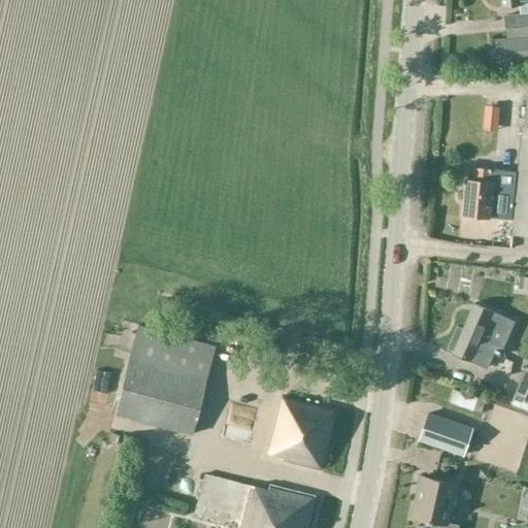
[(527,0),(500,0),(501,5),(519,3),(520,12),(503,13),(506,38),(493,39),(495,64),(527,61),(527,0)]
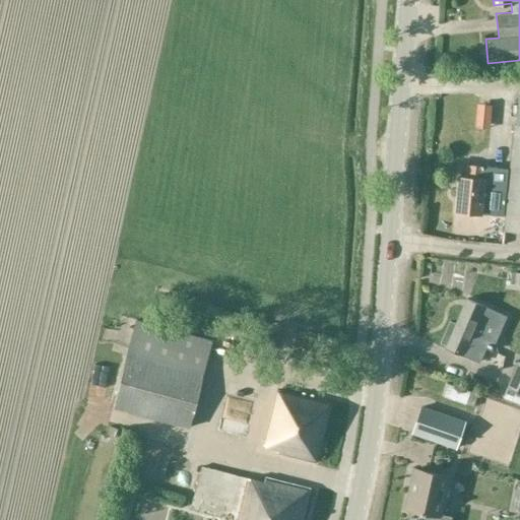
[(510,166),(519,166),(519,91),(519,92),(516,124),(514,124),(510,166)]
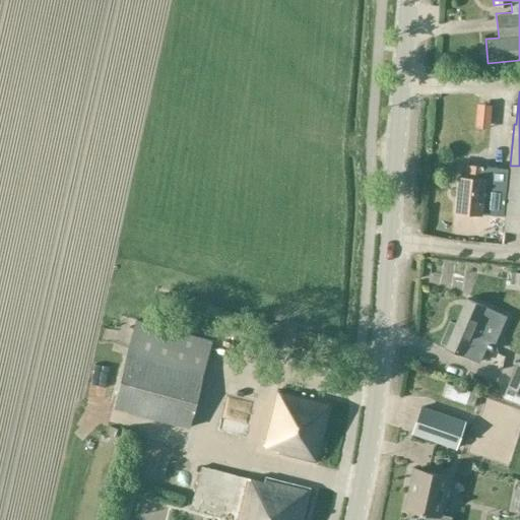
[(492,106),(477,104),(474,128),(490,130),(492,106)]
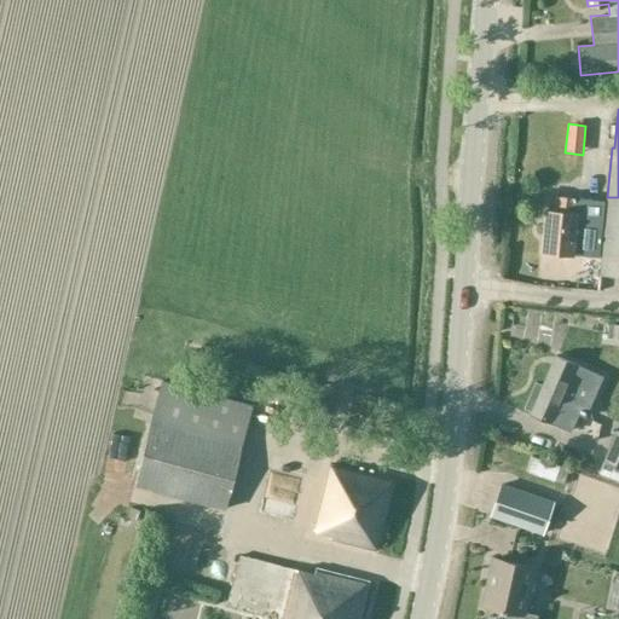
[(570,255),(576,198),(555,197),(554,210),(545,210),(542,253),(570,255)]
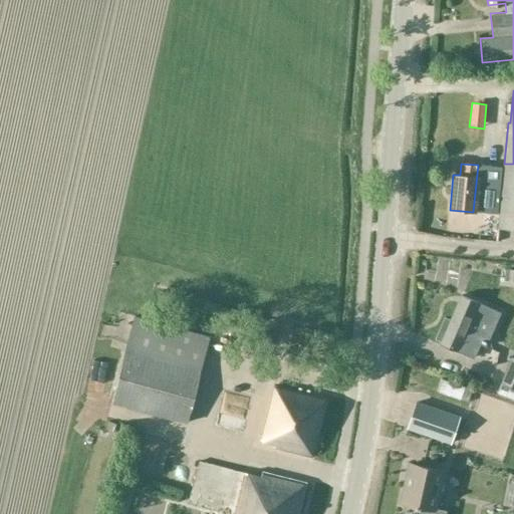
[(513,164),(504,164),(498,227),(513,228),(513,164)]
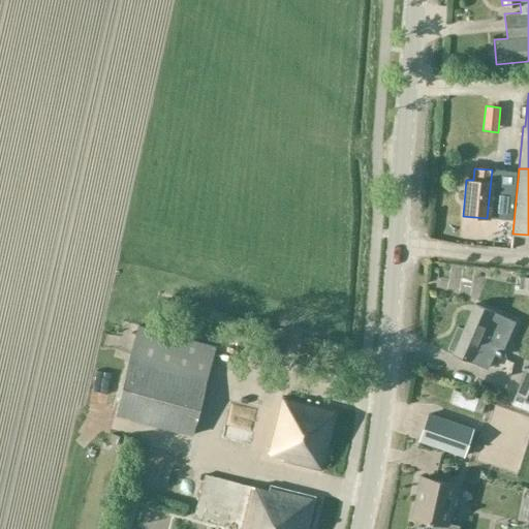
[(493,311),(474,303),(453,354),(471,363),(488,370),(494,354),(500,358),(516,322),(493,311)]
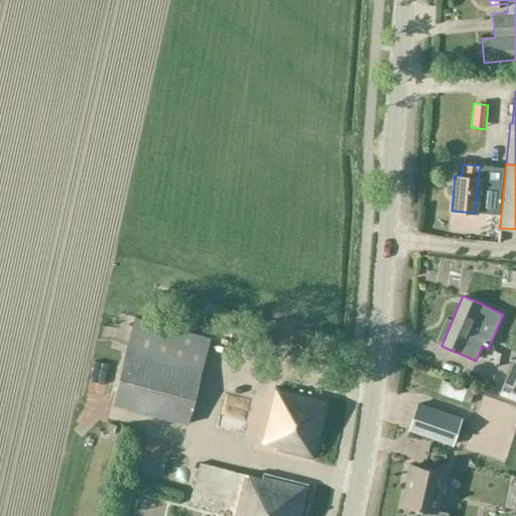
[(212,338),(147,321),(134,317),(112,404),(187,425),(212,338)]
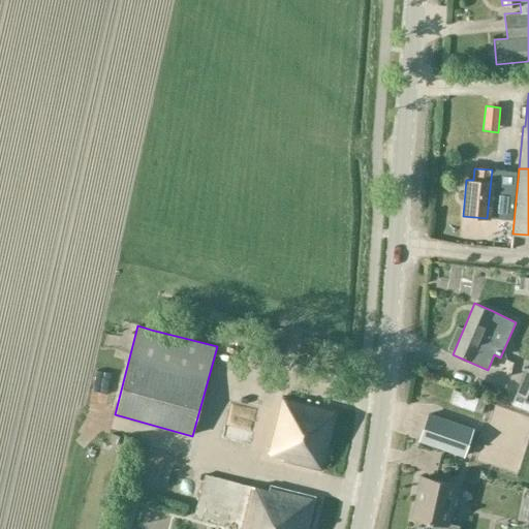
[(528,368),(526,368),(516,395),(528,399),(528,368)]
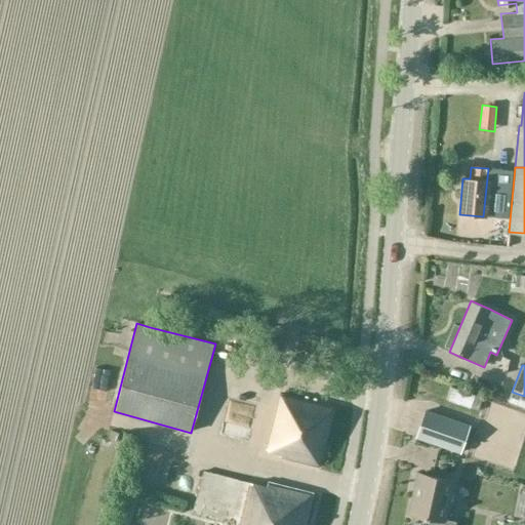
[(251,432),(259,400),(235,393),(227,426),(251,432)]
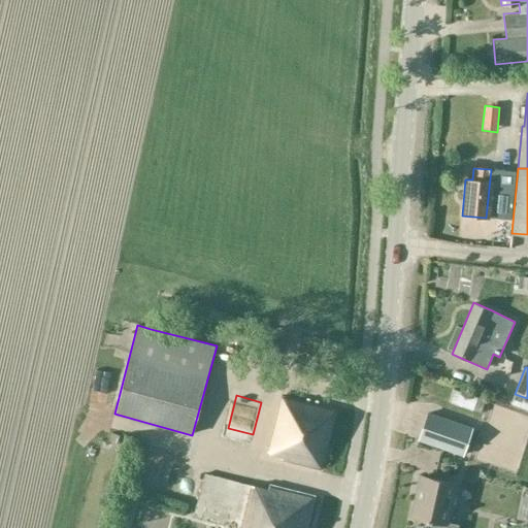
[(322,470),(337,413),(285,398),(269,453),(283,456),(283,459),(322,470)]
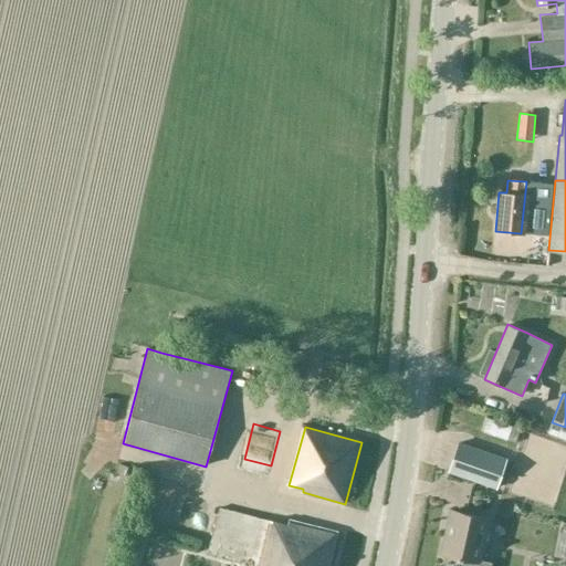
[(504,457),(461,441),(451,471),(493,486),(504,457)]
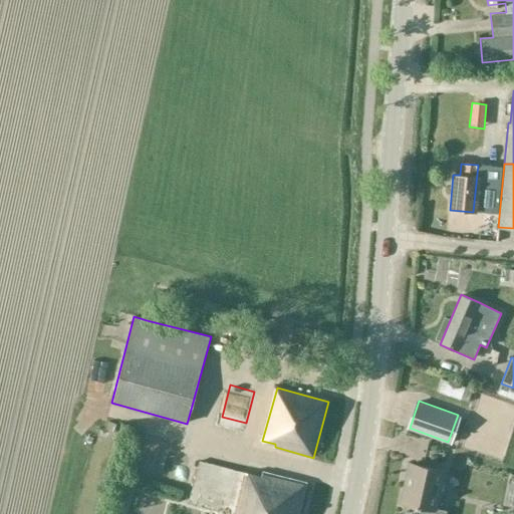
[(262,480),(249,477),(249,474),(199,461),(188,503),(232,513),(298,513),(306,485),(263,474),(262,480)]
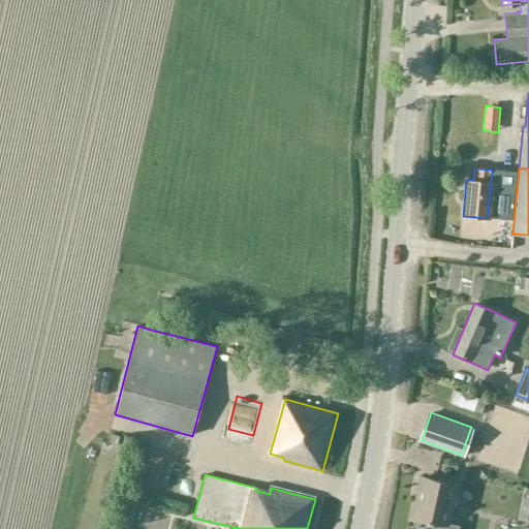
[(458,485),(424,477),(414,518),(448,525),(458,485)]
